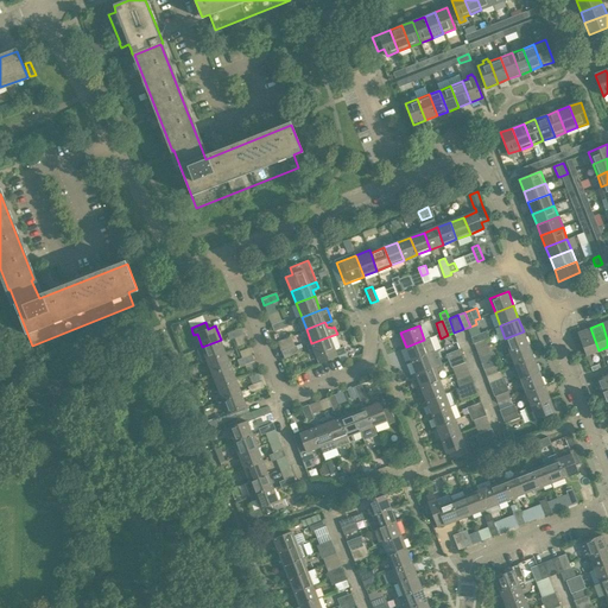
[(245,334),(242,328),(228,333),(230,340),(245,334)]
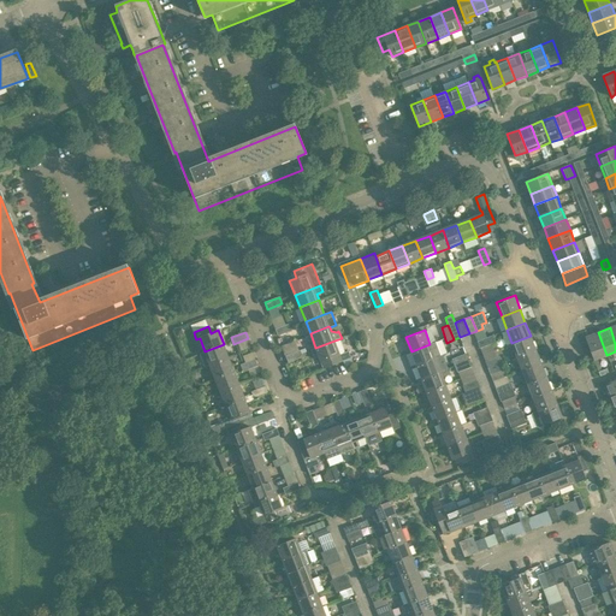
[(593,360),(606,355),(598,332),(585,337),(593,360)]
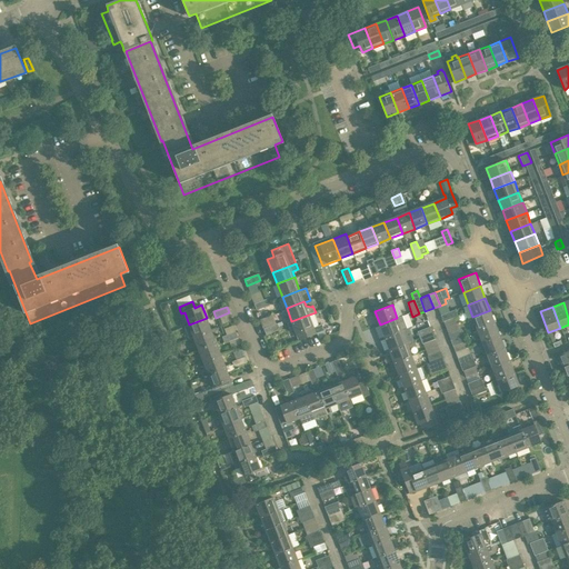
[(440,315),(442,321),(457,316),(455,310),(440,315)]
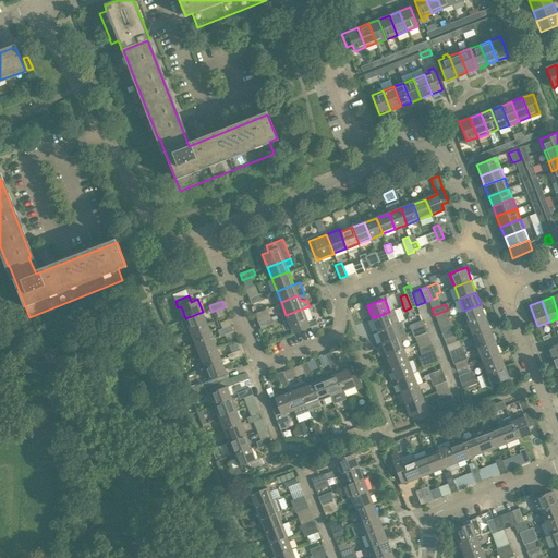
[(463,311),(469,323),(485,316),(481,304),(463,311)]
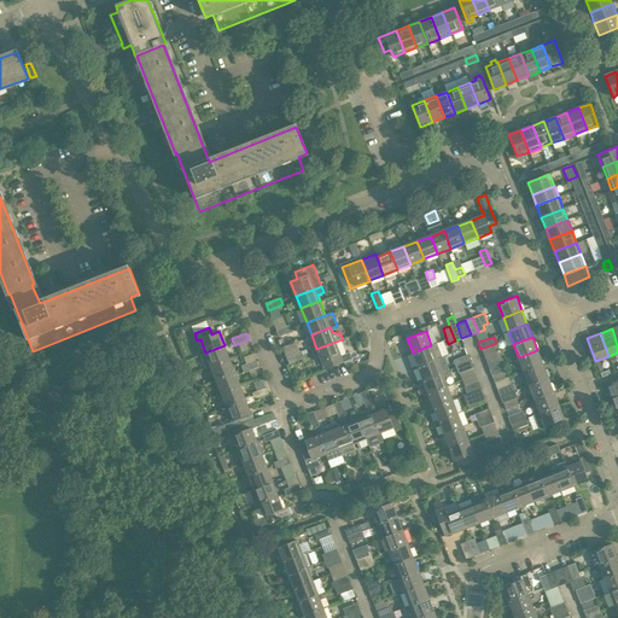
[(351,359),(349,353),(340,355),(336,342),(316,349),(318,350),(313,351),(314,356),(319,355),(325,369),(351,359)]
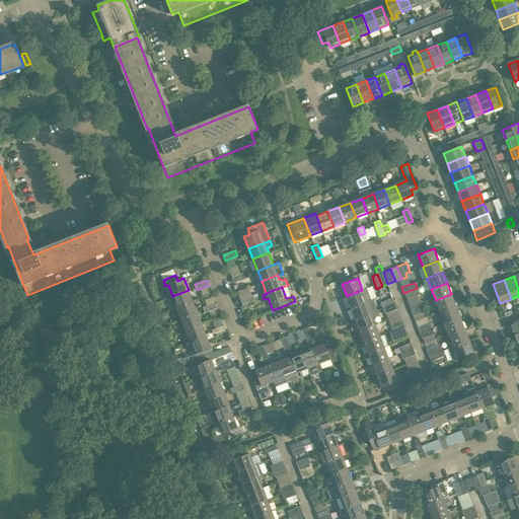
[(347,296),(351,307),(366,301),(367,301),(371,300),(367,289),(362,290),(347,296)]
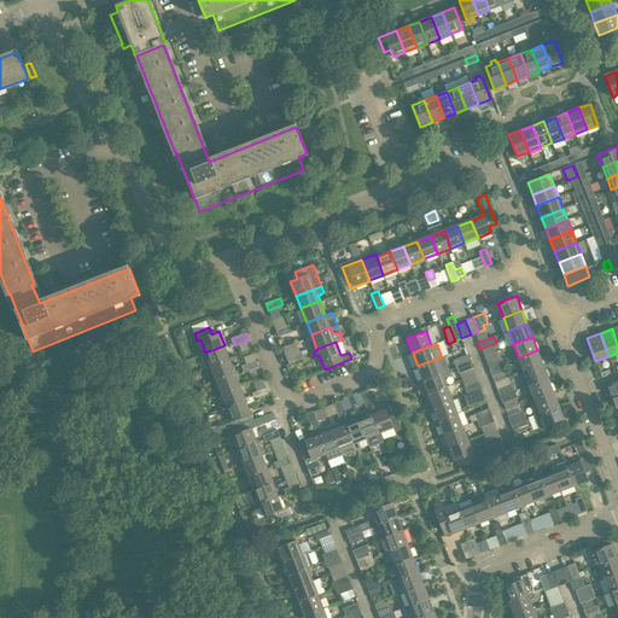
[(205,368),(211,366),(229,359),(225,345),(205,353),(199,355),(205,368)]
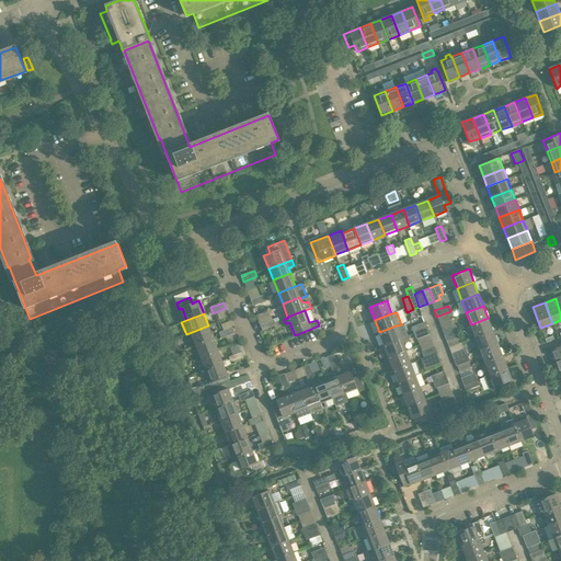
[(492,330),(488,318),(471,324),(476,336),(492,330)]
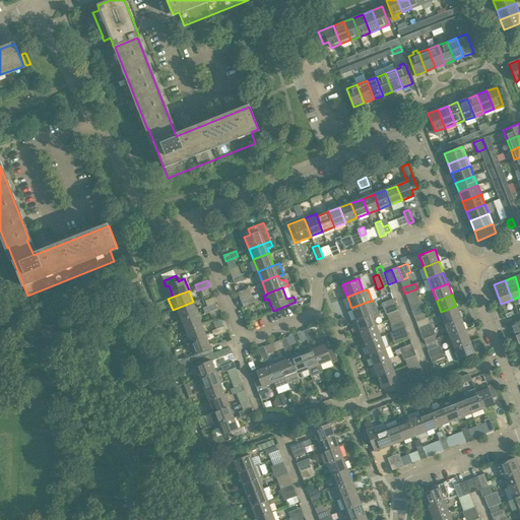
[(243,307),(256,302),(253,296),(241,301),(243,307)]
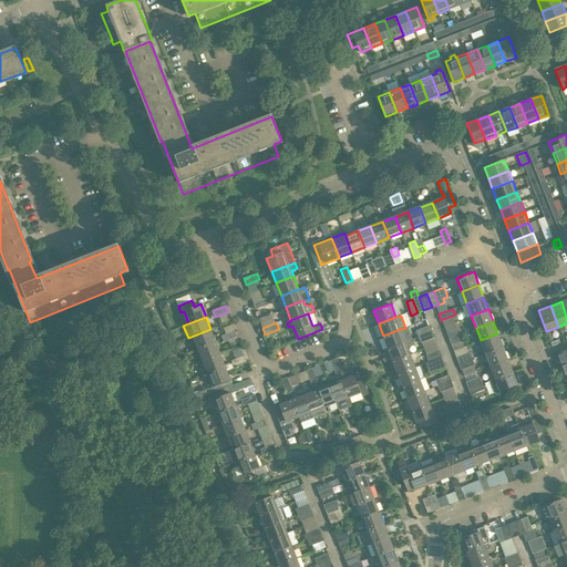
[(419,337),(432,331),(430,325),(416,330),(419,337)]
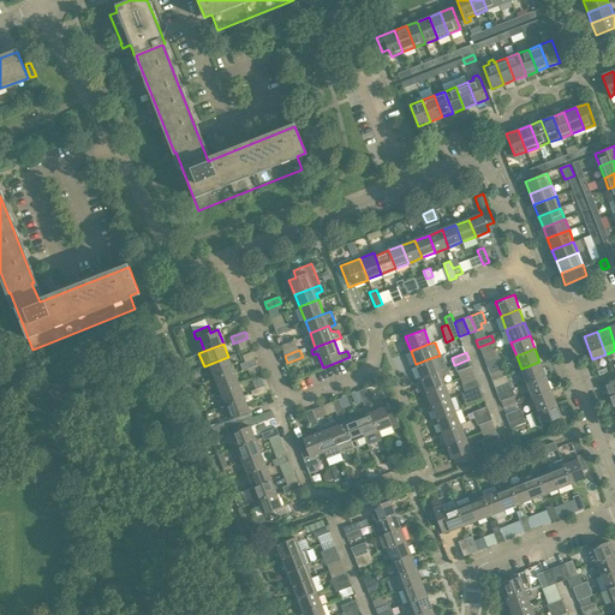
[(487,368),(501,362),(499,354),(484,360),(487,368)]
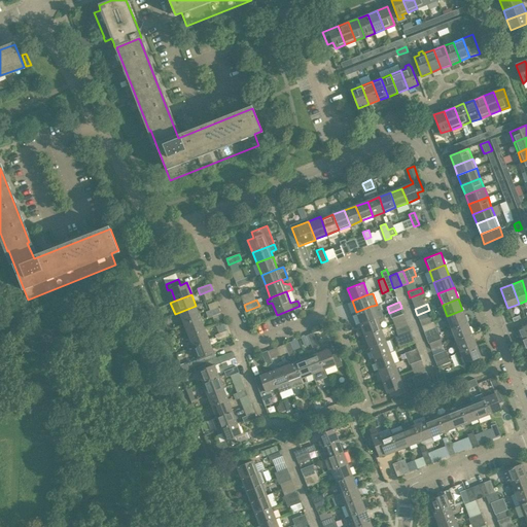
[(180,312),(184,323),(201,317),(196,306),(180,312)]
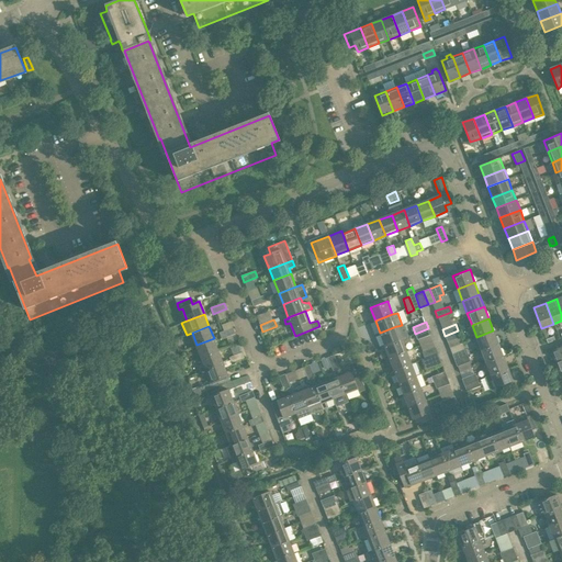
[(402,338),(397,326),(396,326),(380,333),(385,345),(406,337),(402,338)]
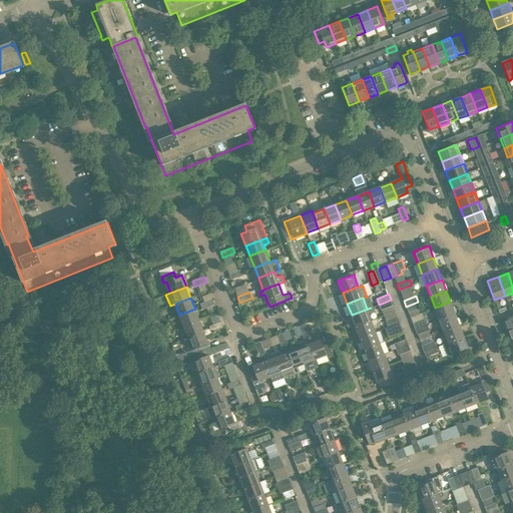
[(391,300),(379,305),(381,310),(393,305),(391,300)]
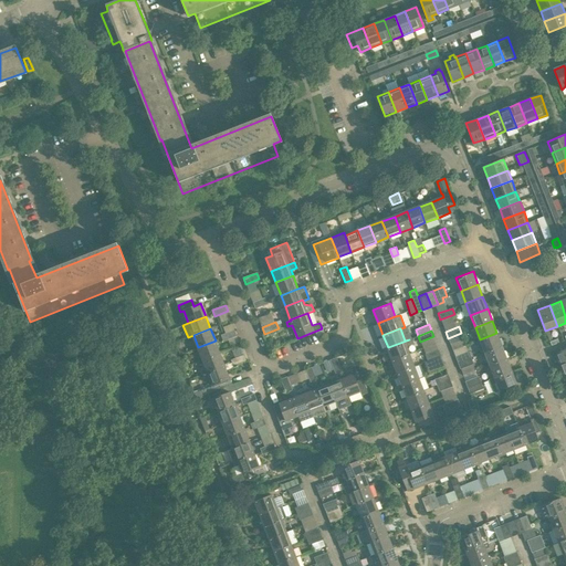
[(461,333),(448,338),(450,344),(463,338),(461,333)]
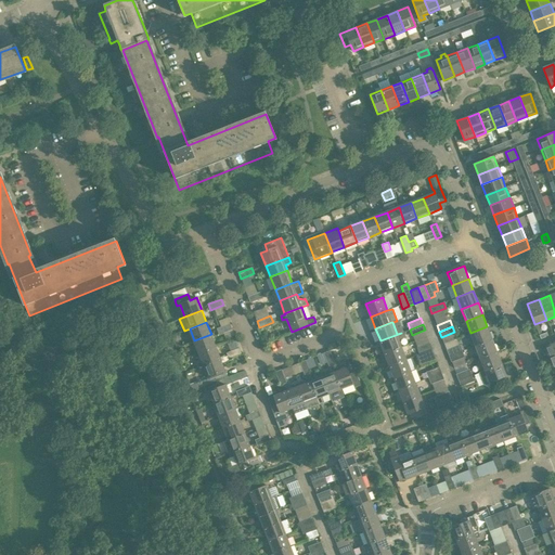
[(470,333),(475,346),(492,339),(487,326),(470,333)]
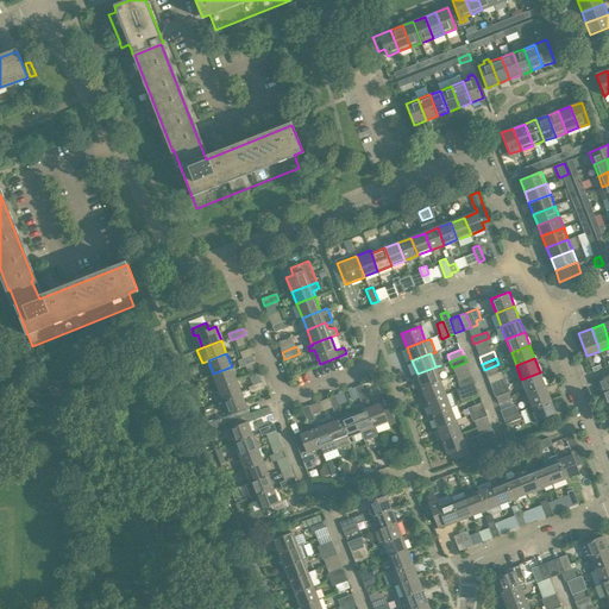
[(441,364),(440,365),(418,374),(422,387),(440,380),(438,372),(444,370),(441,364)]
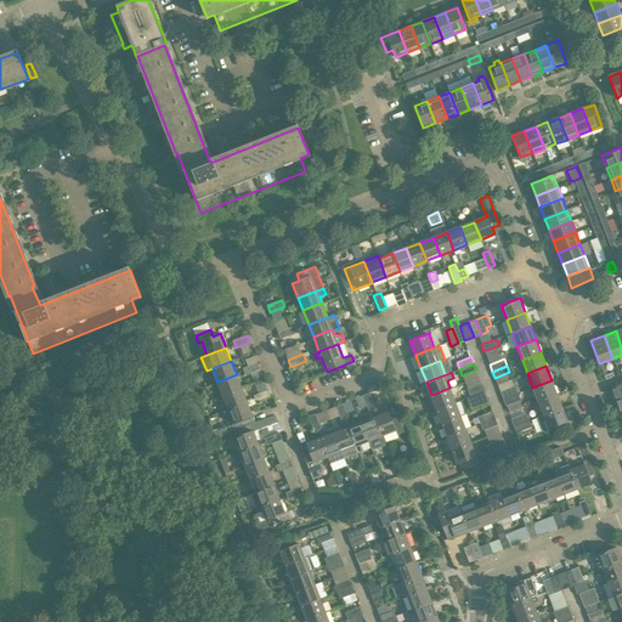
[(218,382),(222,395),(242,388),(237,374),(218,382)]
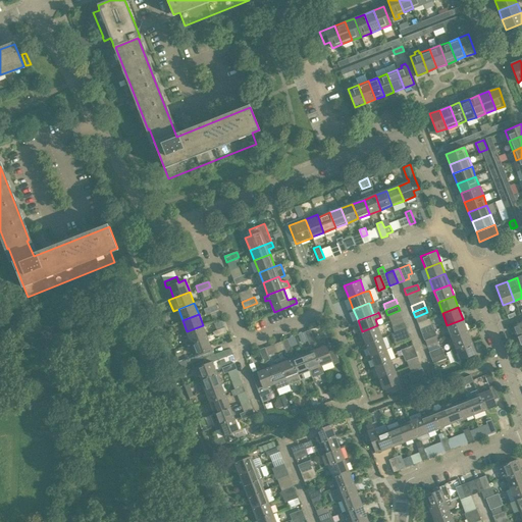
[(447,325),(452,336),(467,330),(463,319),(447,325)]
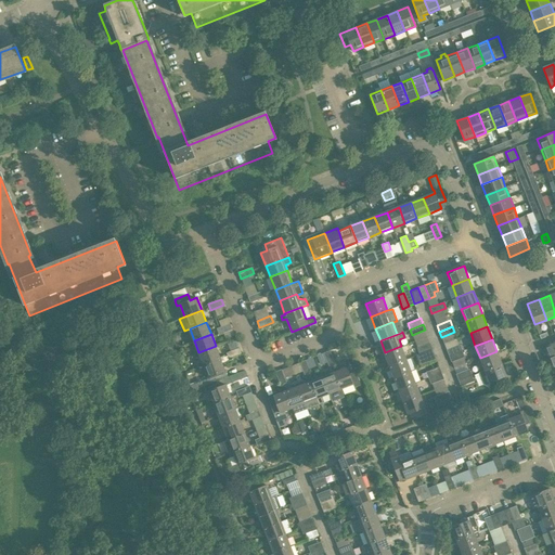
[(549,358),(554,355),(554,341),(544,346),(549,358)]
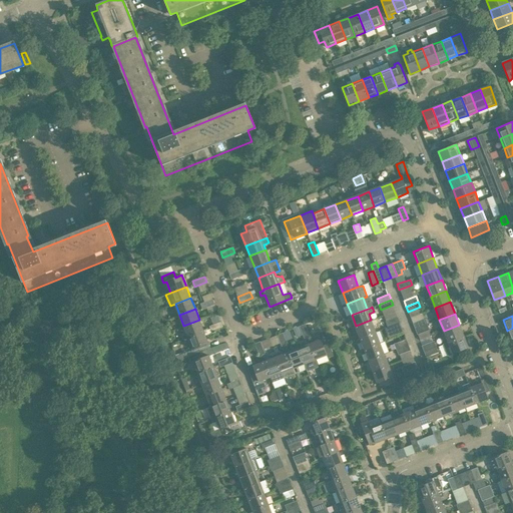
[(400,322),(397,317),(385,321),(388,327),(400,322)]
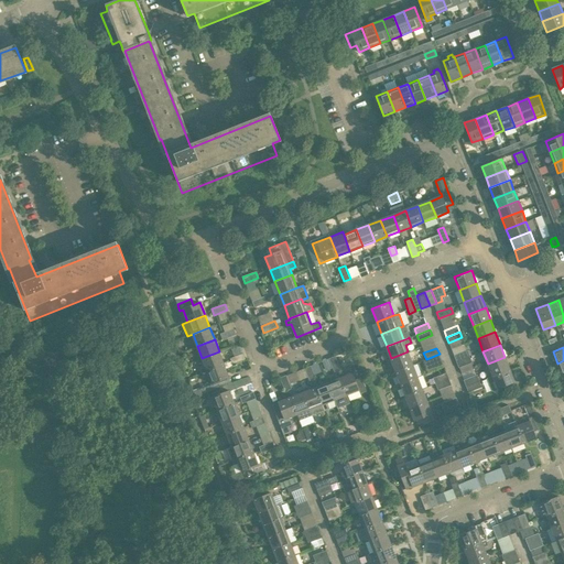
[(456,361),(469,356),(467,350),(454,355),(456,361)]
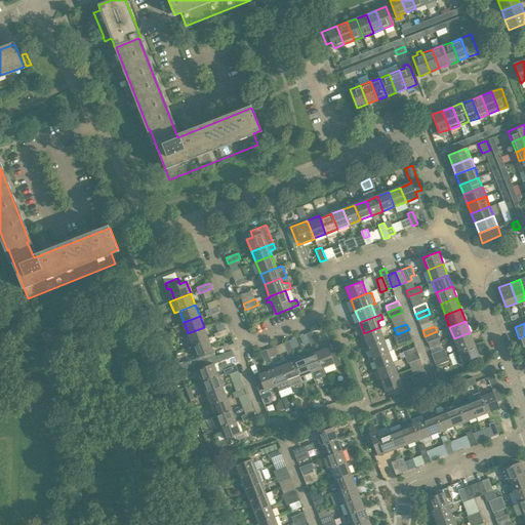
[(188,333),(193,345),(208,338),(204,327),(188,333)]
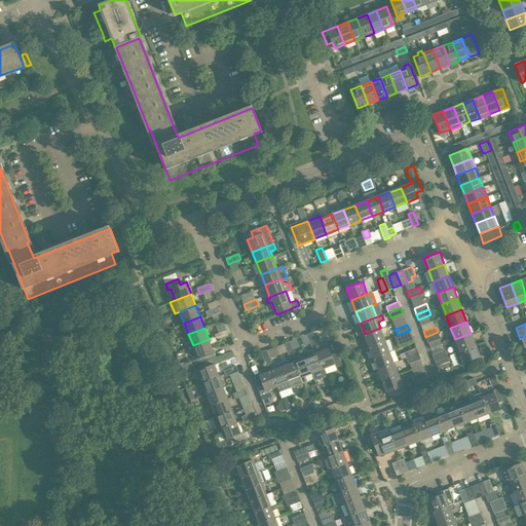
[(384,339),(380,328),(365,334),(369,345),(384,339)]
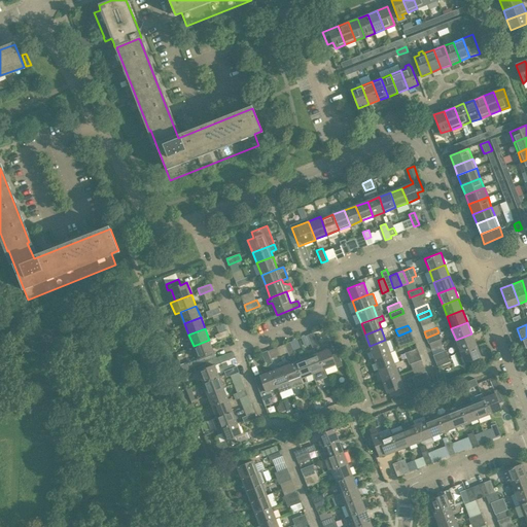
[(217,341),(230,336),(227,329),(215,335),(217,341)]
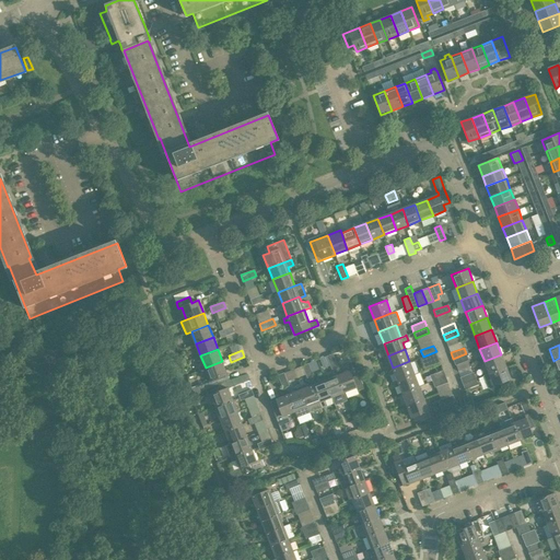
[(423,357),(426,362),(427,366),(440,361),(436,351),(423,357)]
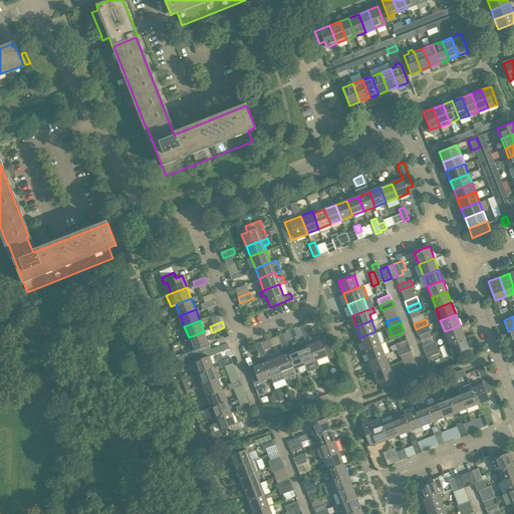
[(299,326),(304,338),(310,336),(305,324),(299,326)]
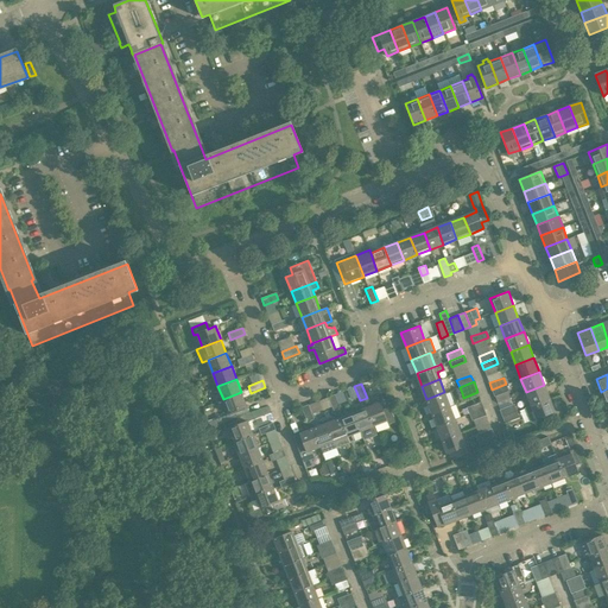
[(506,384),(492,390),(494,397),(508,391),(506,384)]
